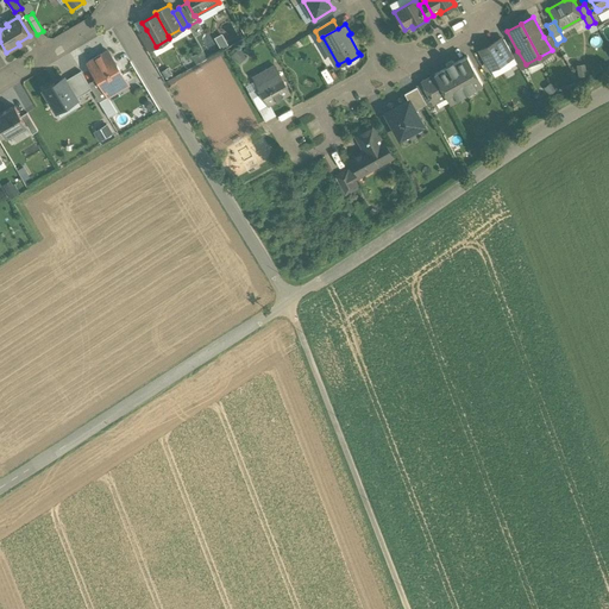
[(156,46),(146,30),(139,33),(149,50),(156,46)]
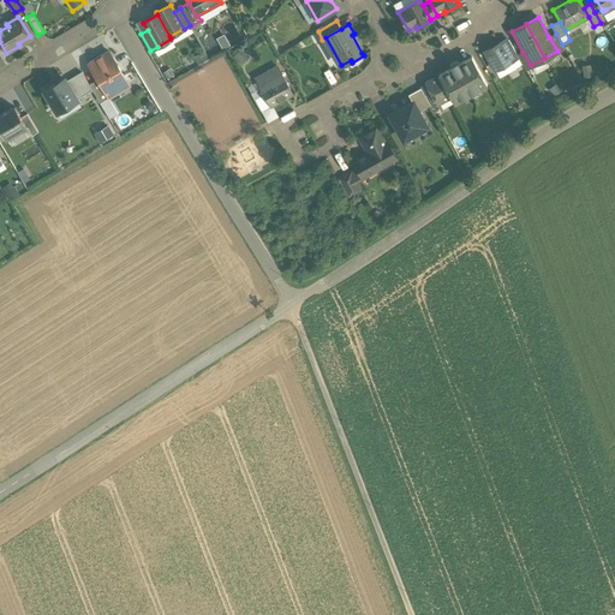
[(556,34),(549,37),(557,51),(563,47),(562,45),(556,34)]
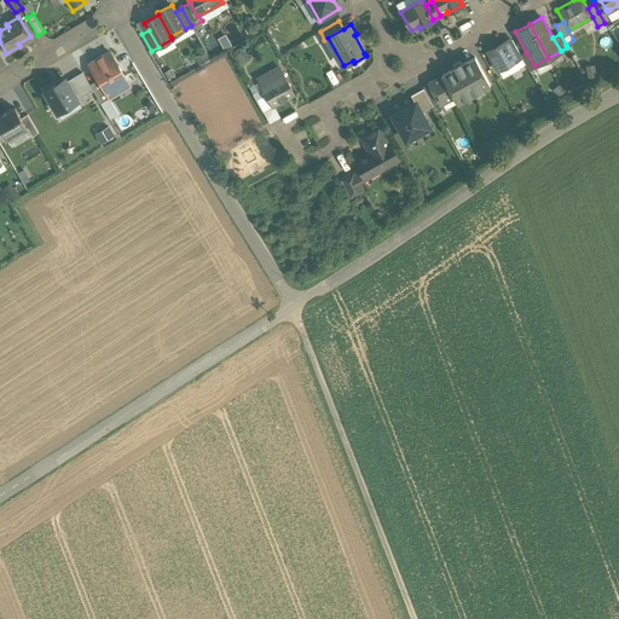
[(521,56),(513,40),(507,44),(507,46),(514,61),(515,61),(515,62),(522,58),(521,56)]
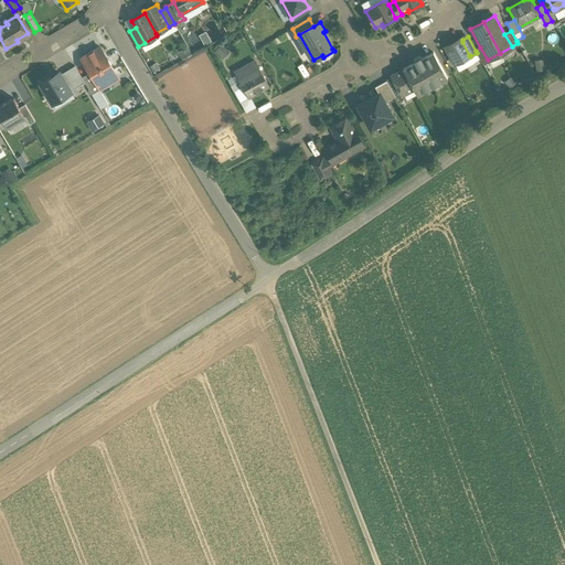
[(460,38),(454,41),(452,41),(454,42),(450,43),(450,42),(449,43),(449,44),(445,46),(455,64),(470,56),(470,55),(469,55),(462,42),(462,40),(460,38)]
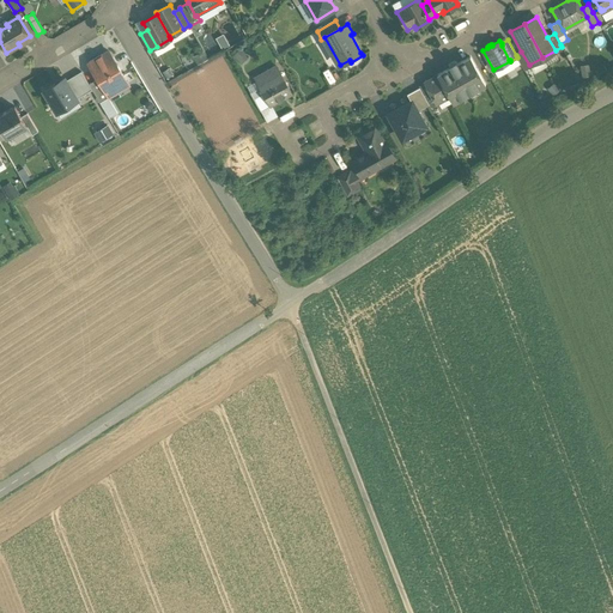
[(125,77),(108,50),(89,62),(98,79),(104,89),(105,89),(125,77)]
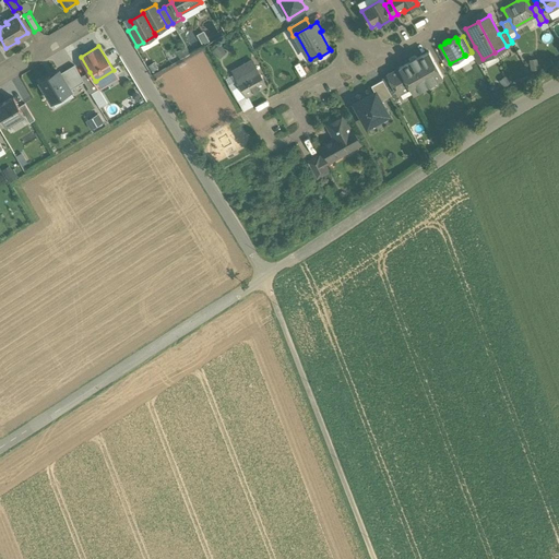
[(483,59),(475,47),(471,50),(472,52),(477,62),(483,59)]
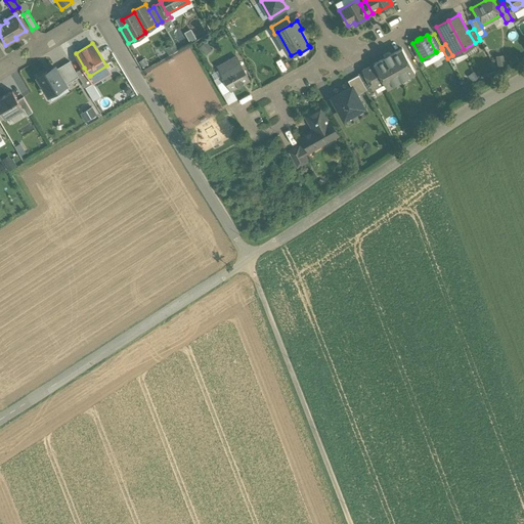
[(389,52),(383,55),(385,58),(374,64),(384,82),(387,88),(399,81),(399,80),(401,79),(402,79),(415,73),(401,49),(391,55),(389,52)]
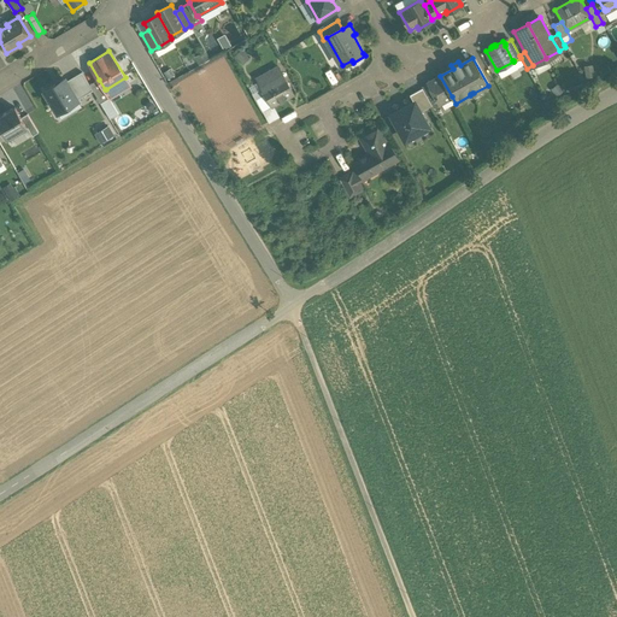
[(278,65),(257,77),(262,87),(285,75),(278,65)]
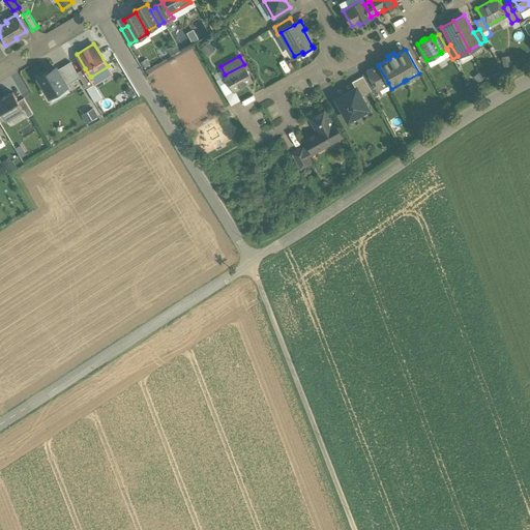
[(70,62),(57,70),(66,86),(80,78),(77,72),(70,62)]
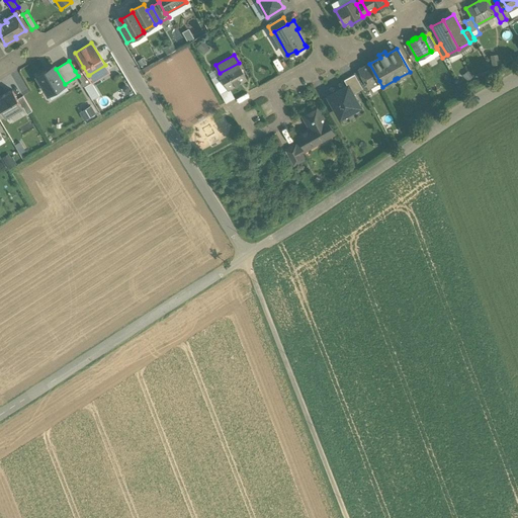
[(239,63),(220,73),(229,89),(247,79),(239,63)]
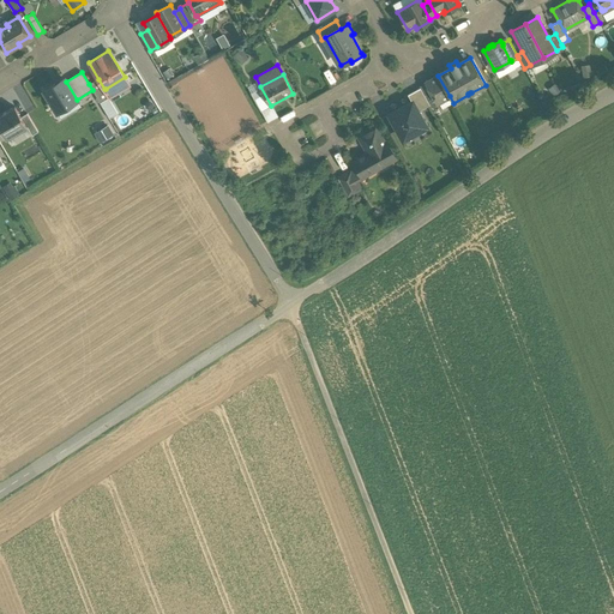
[(438,76),(426,82),(438,103),(450,96),(438,76)]
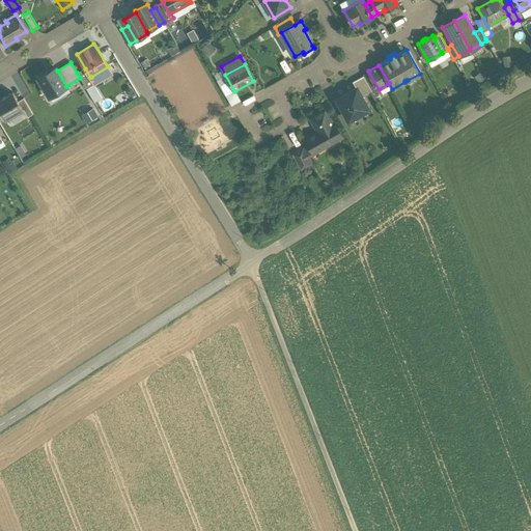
[(48,72),(37,78),(53,103),(71,92),(66,86),(57,71),(56,68),(48,73),(48,72)]
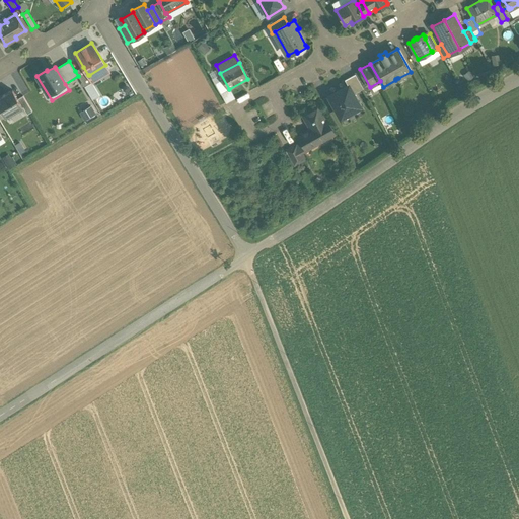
[(83,67),(75,71),(78,76),(84,87),(93,82),(89,75),(88,75),(83,67)]
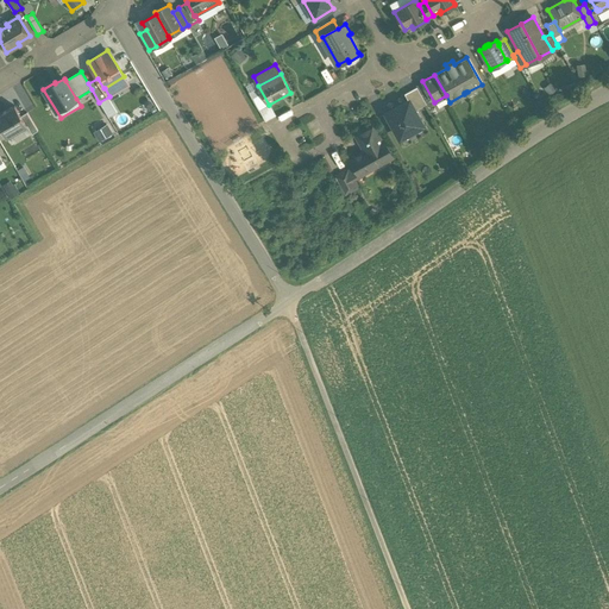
[(434,102),(424,83),(418,87),(427,106),(434,102)]
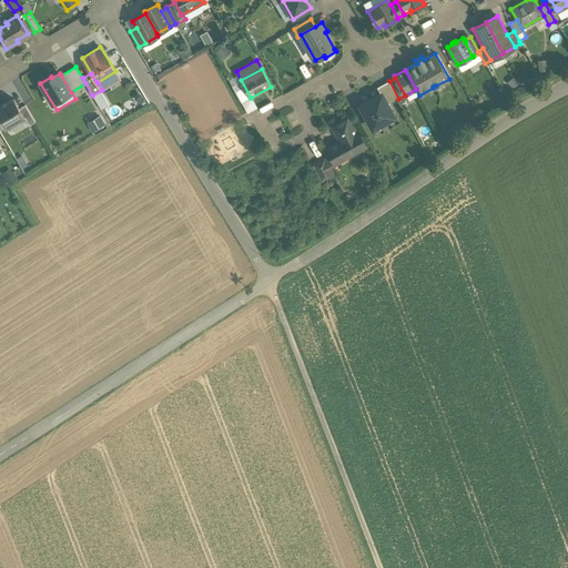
[(398,99),(389,81),(378,88),(382,93),(388,104),(398,99)]
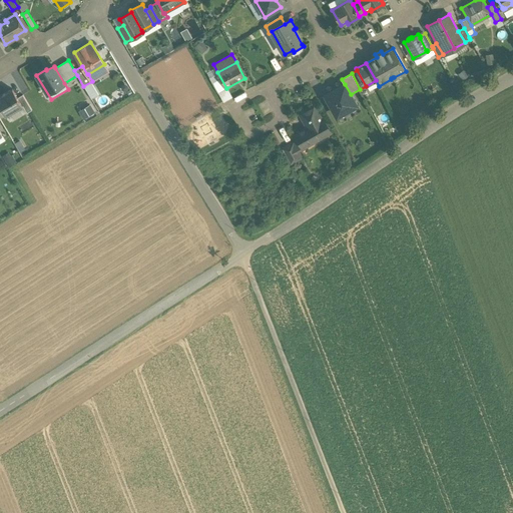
[(224,89),(218,79),(212,82),(218,93),(224,89)]
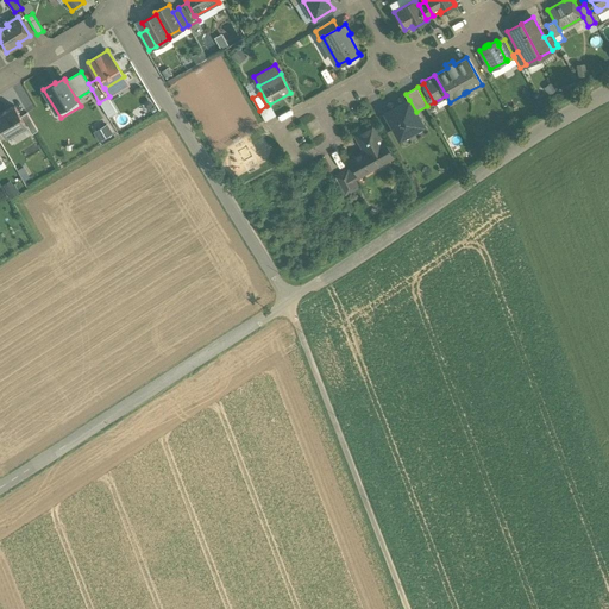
[(409,100),(387,113),(400,138),(424,125),(416,112),(409,100)]
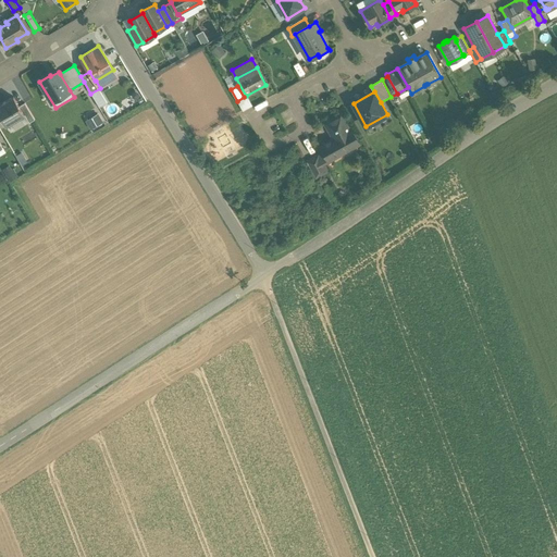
[(13,97),(0,104),(0,116),(5,126),(24,115),(19,106),(13,97)]
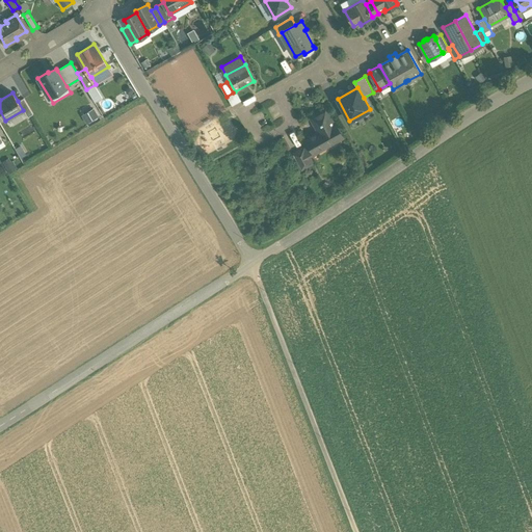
[(24,98),(18,101),(23,110),(28,117),(33,114),(24,98)]
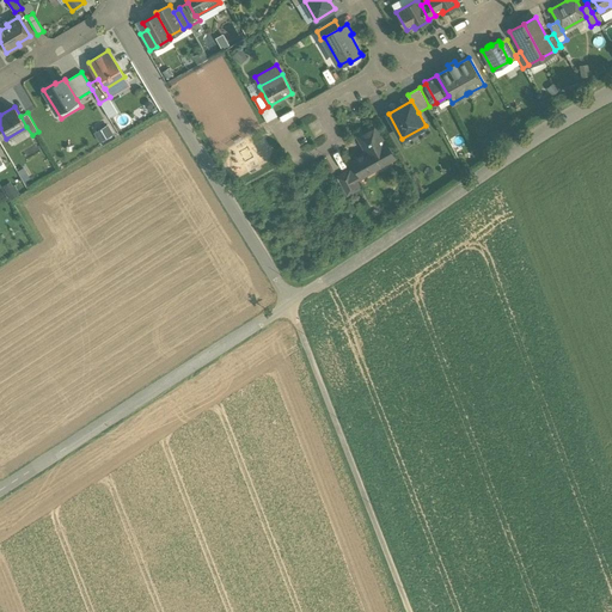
[(110,126),(97,130),(101,141),(115,135),(110,126)]
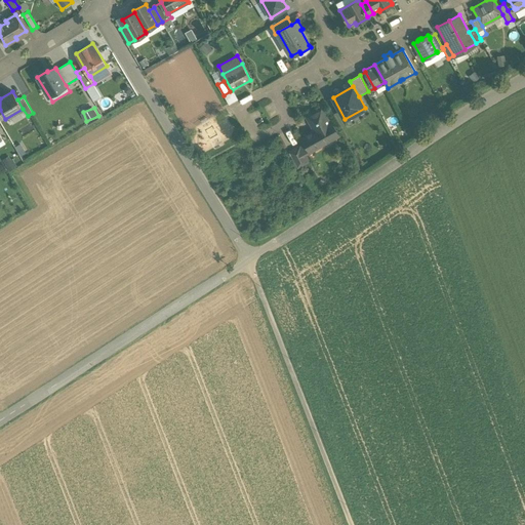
[(328,122),(321,109),(307,116),(315,130),(301,137),(310,152),(323,144),(322,140),(336,132),(330,121),(328,122)]
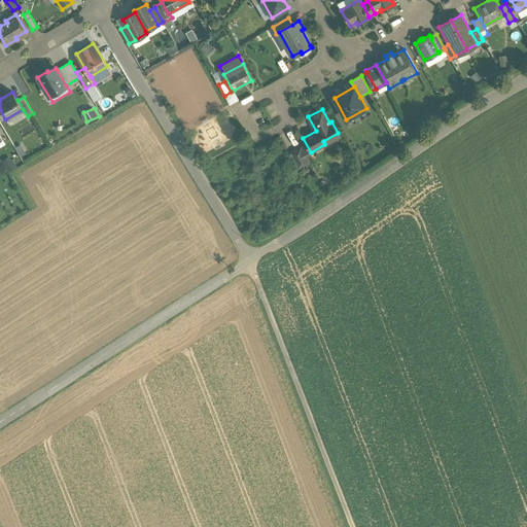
[(308,159),(301,146),(290,152),(296,165),(308,159)]
